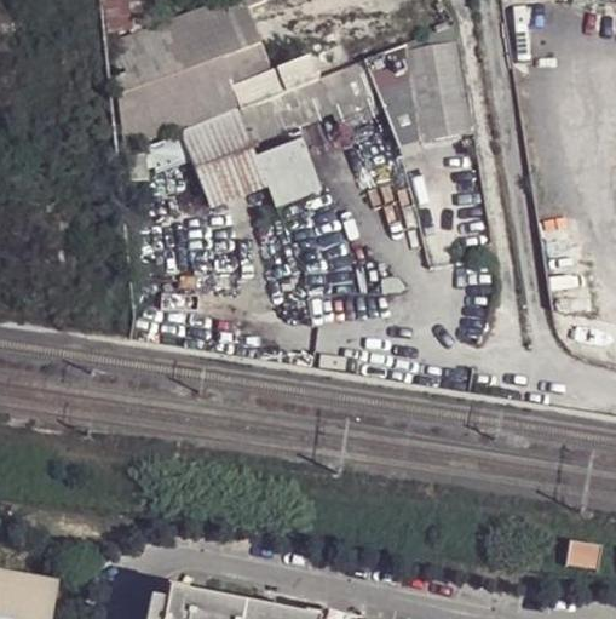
[(97,0),(102,32),(142,24),(153,15),(149,0),(97,0)]
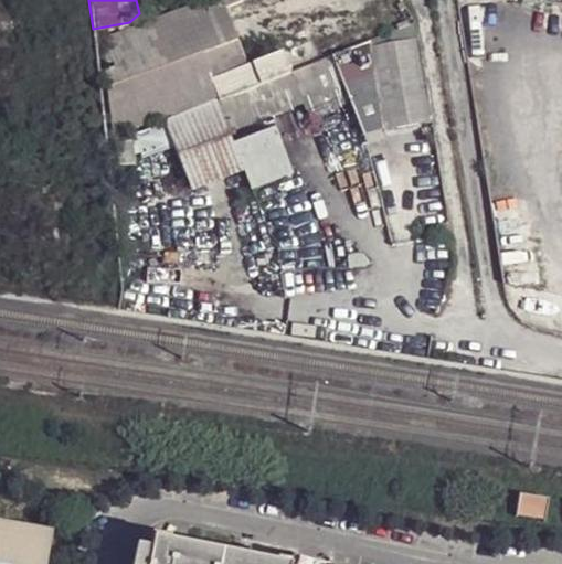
[(224,6),(222,0),(197,0),(102,34),(114,139),(163,119),(215,99),(230,94),(262,81),(255,63),(255,61),(244,64),(224,6)]
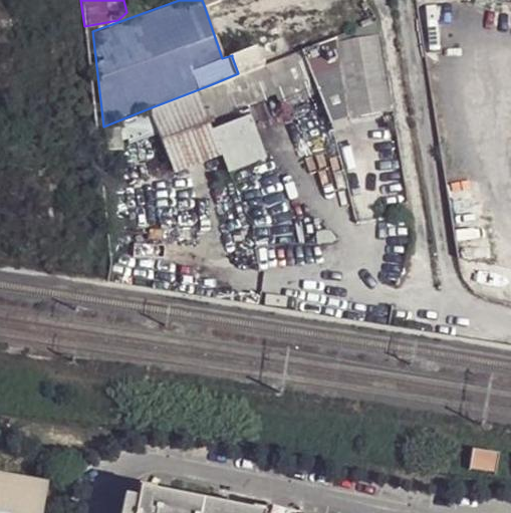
[(372,20),(335,35),(336,41),(374,33),(372,20)]
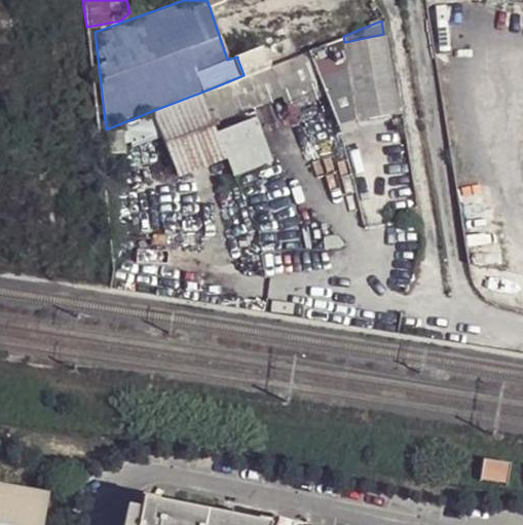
[(344,42),(343,36),(308,50),(327,97),(337,124),(357,117),(398,111),(383,34),(344,42)]
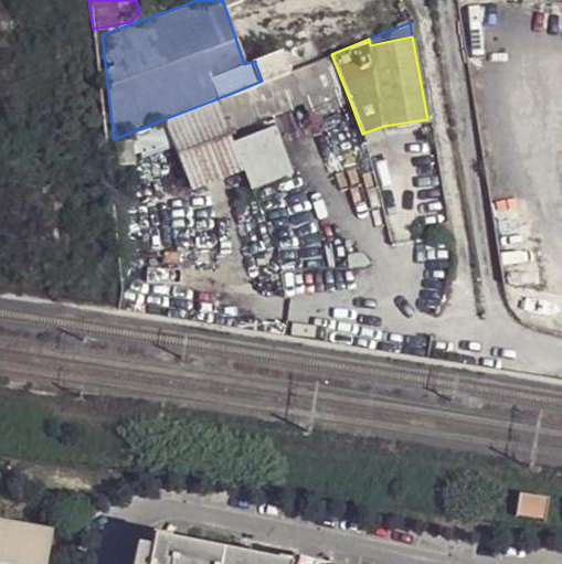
[(285,52),(255,63),(262,81),(264,84),(293,73),(292,70),(285,52)]
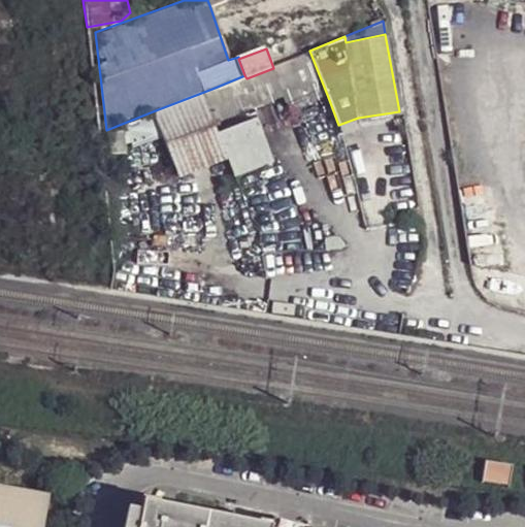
[(247,78),(244,75),(215,88),(227,120),(283,98),(288,112),(328,97),(309,51),(272,65),(273,68),(247,78)]
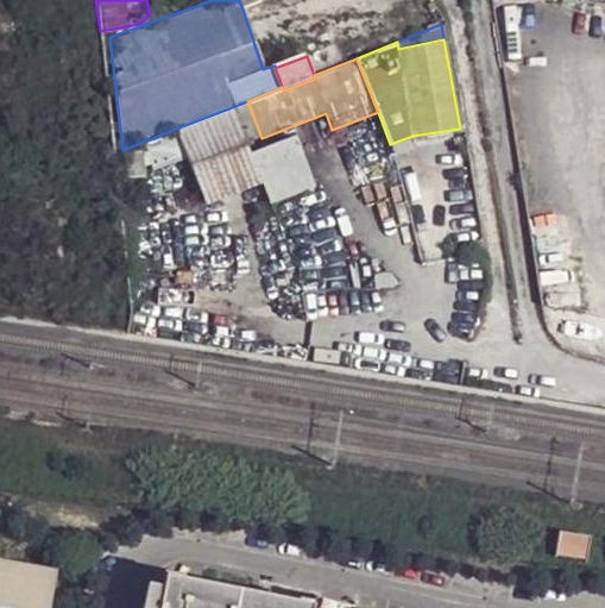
[(262,185),(232,107),(176,129),(206,207),(262,185)]
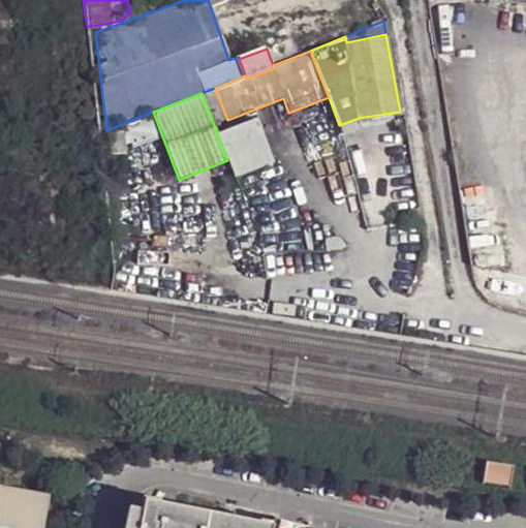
[(122,129),(106,134),(113,153),(128,148),(122,129)]
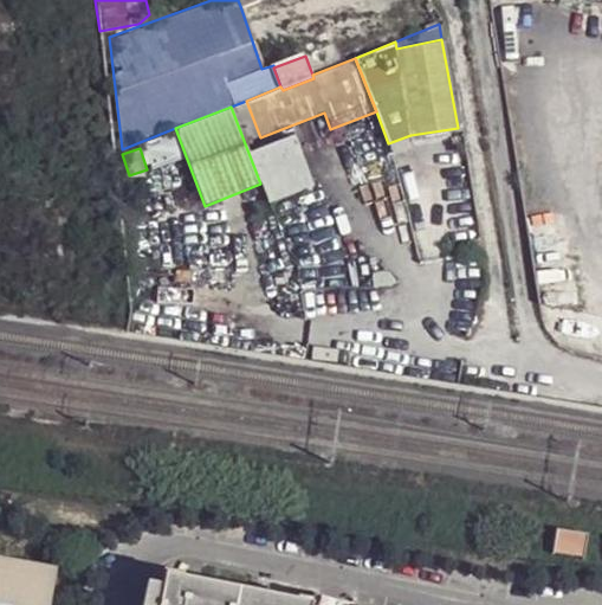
[(556,554),(588,559),(591,539),(560,533),(556,554)]
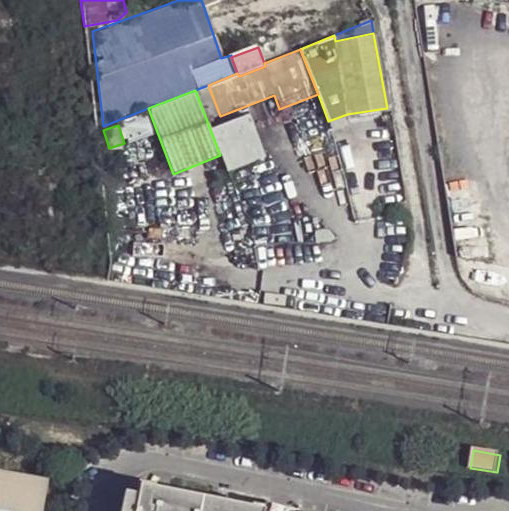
[(0,510),(45,510),(51,478),(0,469),(0,510)]
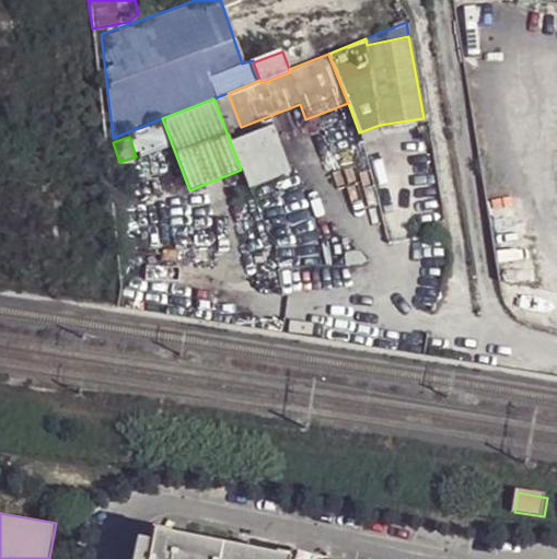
[(256,558),(160,538),(158,549),(155,558),(256,558)]
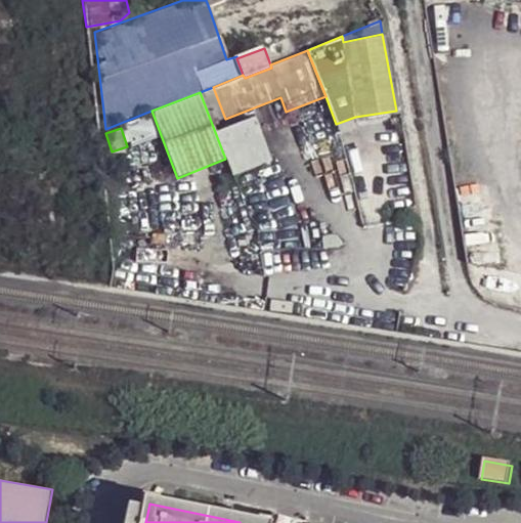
[(145,522),(147,514),(134,511),(131,522),(145,522)]
